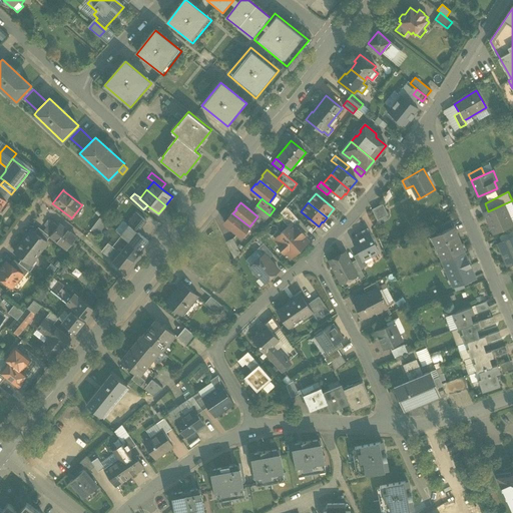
[(383,203),(372,209),(377,220),(388,214),(383,203)]
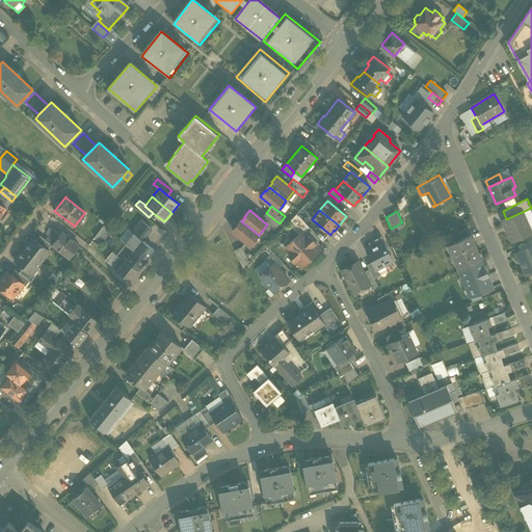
[(506,219),(502,221),(511,240),(531,232),(522,212),(506,219)]
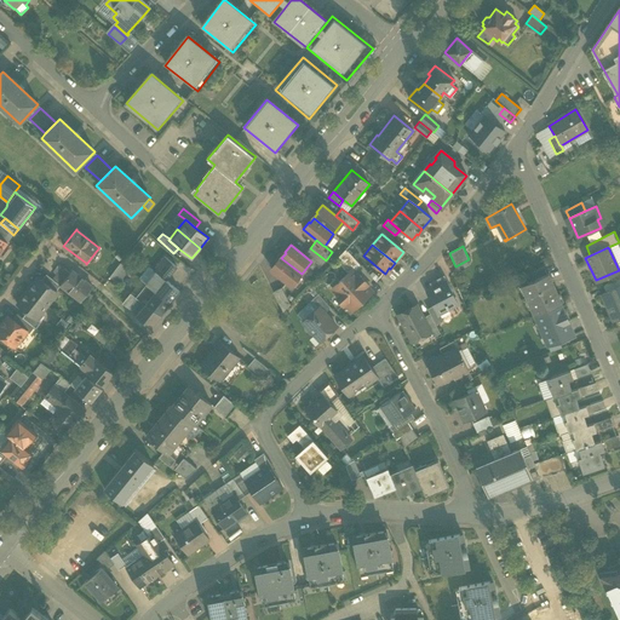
[(326,260),(310,248),(304,256),(311,262),(319,268),(326,260)]
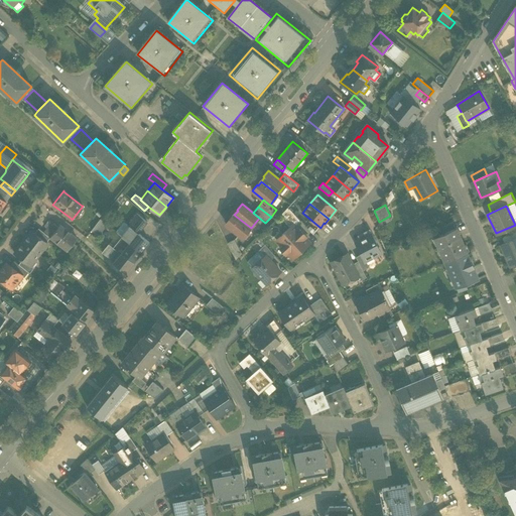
[(300,221),(287,208),(279,217),(290,228),(293,225),(294,227),(300,221)]
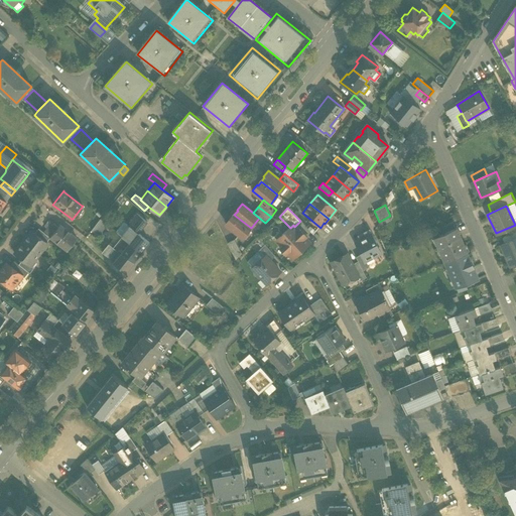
[(147,222),(137,214),(127,225),(129,226),(138,233),(147,222)]
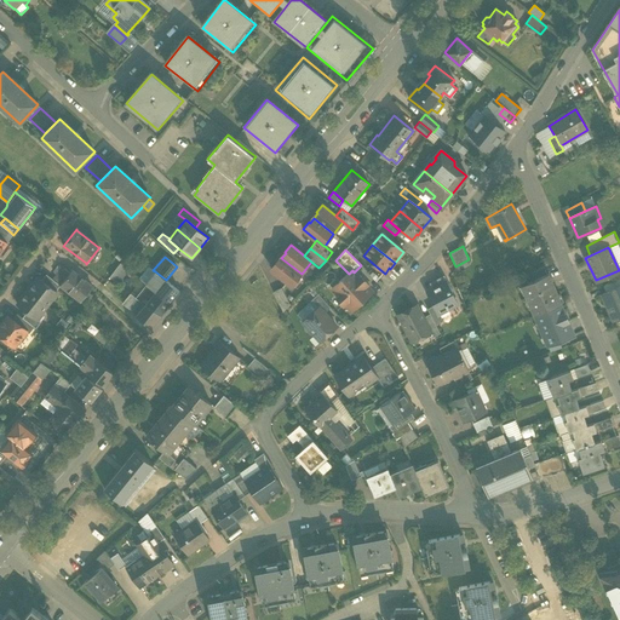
[(302,274),(281,258),(277,263),(276,262),(271,269),(292,286),(302,274)]
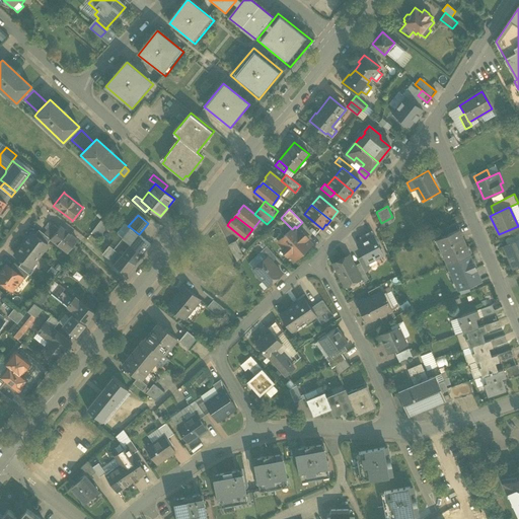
[(125,223),(117,233),(122,237),(130,227),(128,226),(125,223)]
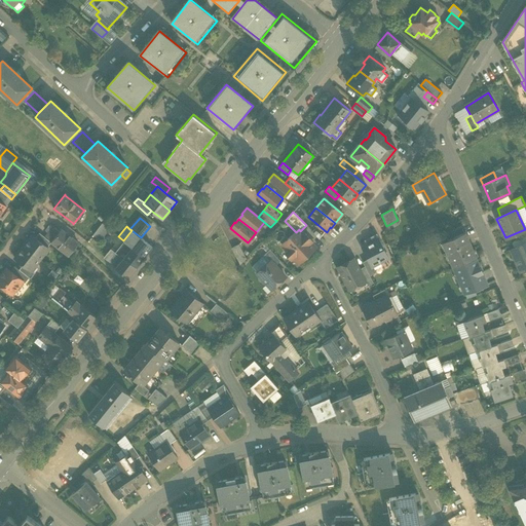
[(461,226),(451,231),(454,238),(464,233),(461,226)]
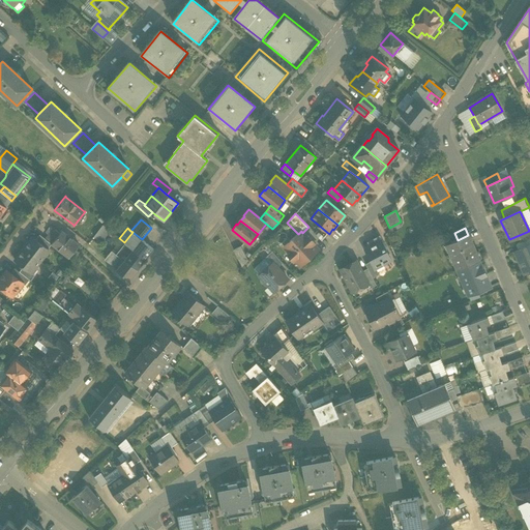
[(54,229),(46,239),(50,242),(52,244),(60,234),(54,229)]
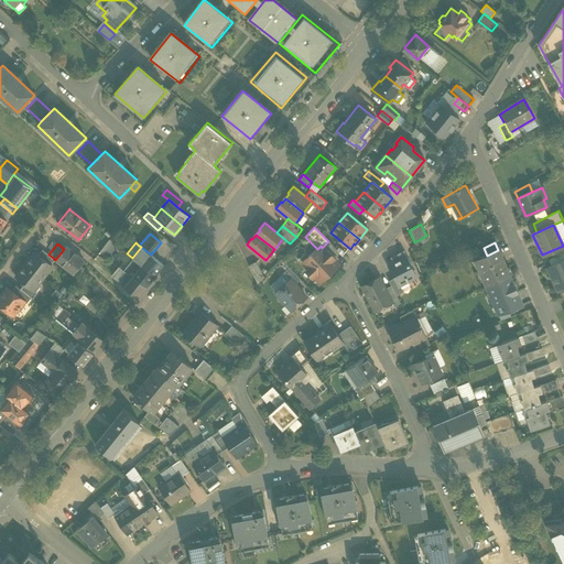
[(322,248),(321,246),(317,249),(302,262),(304,264),(305,267),(306,270),(308,272),(310,274),(312,275),(313,277),(315,279),(318,280),(321,282),(338,266),(333,259),(334,258),(327,250),(326,251),(322,248)]
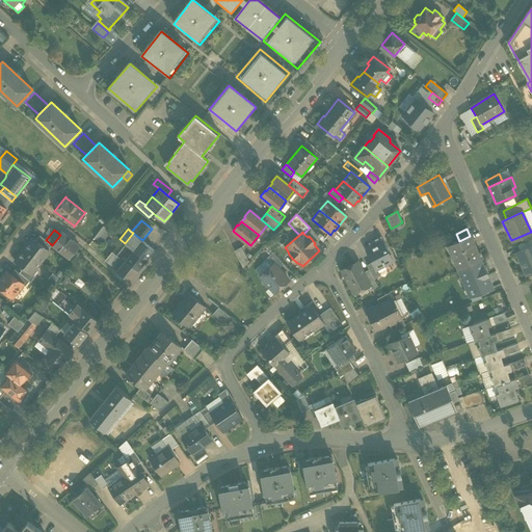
[(79,246),(61,233),(60,235),(52,245),(73,262),(79,254),(75,250),(79,246)]
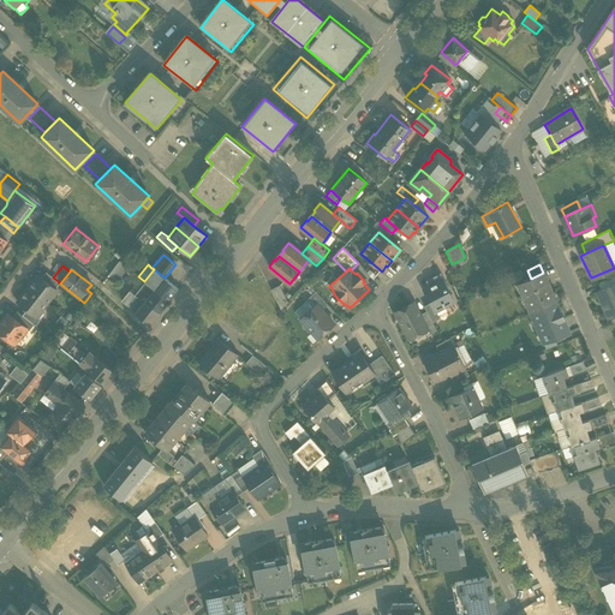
[(165,278),(154,269),(144,281),(144,282),(168,302),(178,290),(165,278)]
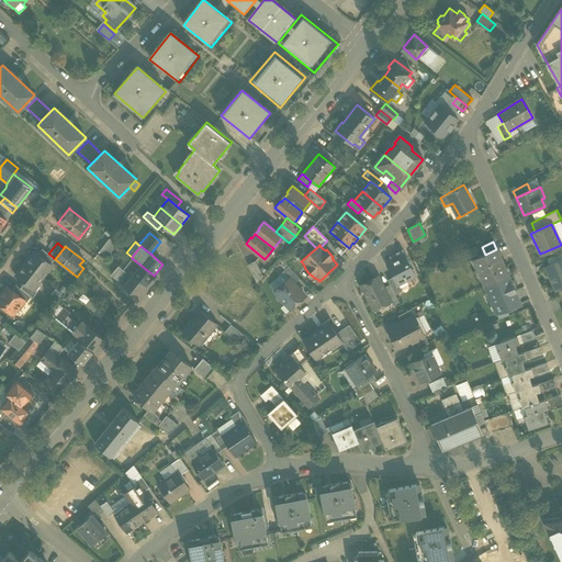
[(48,254),(42,249),(37,254),(48,262),(53,257),(48,254)]
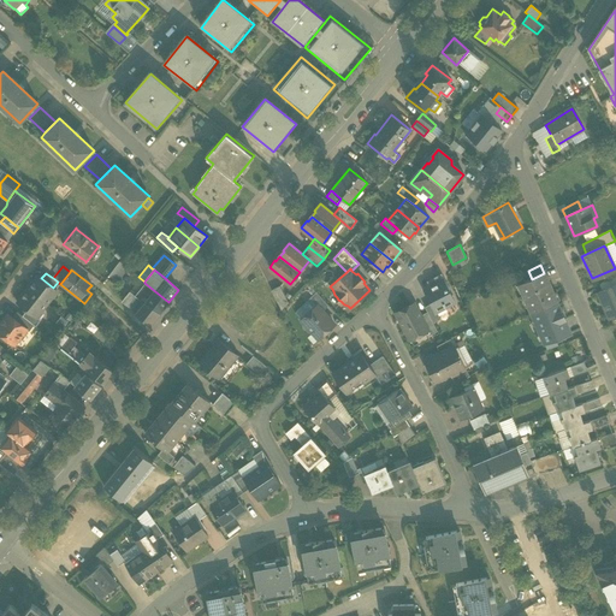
[(532,279),(519,284),(532,314),(557,302),(545,273),(532,279)]
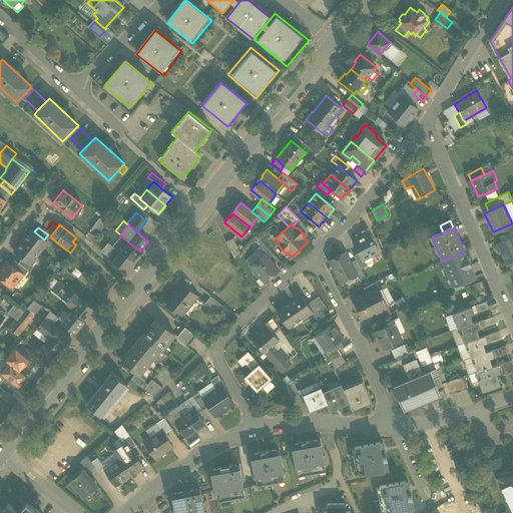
[(34,231),(31,229),(23,240),(39,253),(44,246),(42,245),(46,240),(44,239),(34,231)]
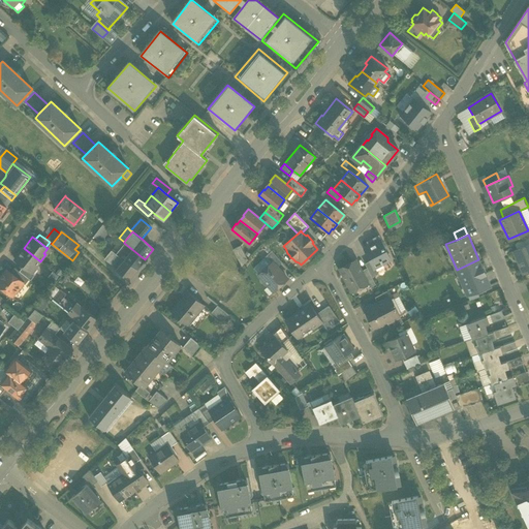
[(384,249),(378,237),(369,242),(370,246),(364,249),(371,261),(375,269),(384,263),(382,259),(389,256),(384,249)]
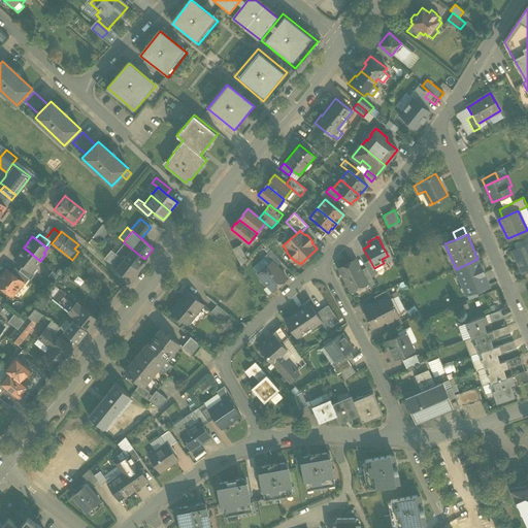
[(527,236),(514,243),(517,249),(527,243),(527,236)]
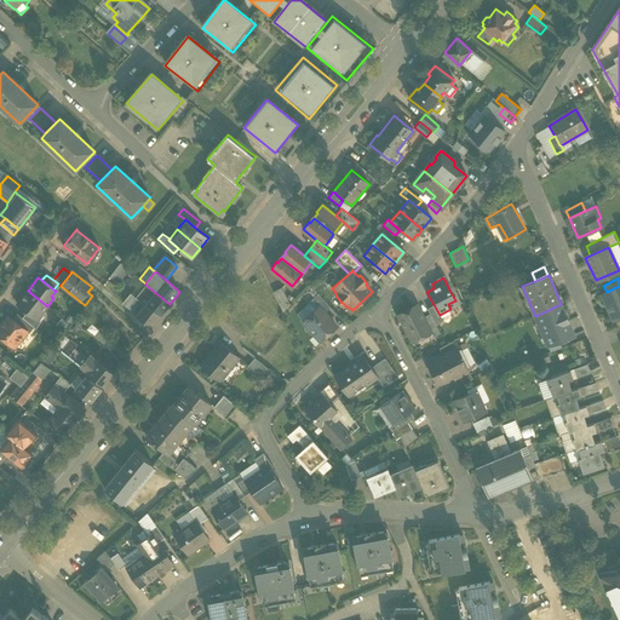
[(170,304),(145,285),(139,293),(147,299),(149,297),(150,298),(145,304),(160,315),(160,316),(170,304)]
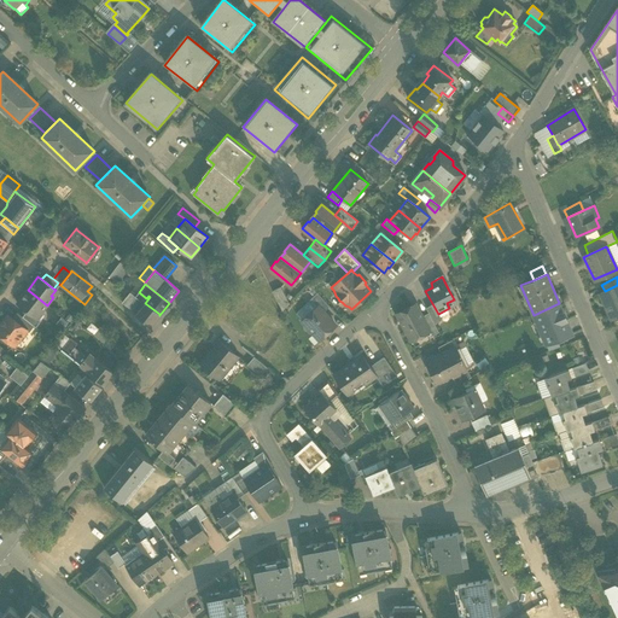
[(617,285),(605,291),(600,293),(611,320),(617,316),(617,285)]
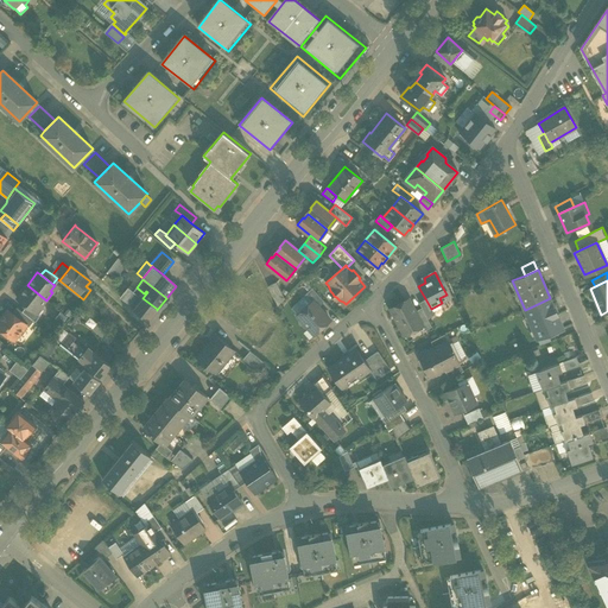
[(285,299),(276,283),(267,286),(278,305),(285,299)]
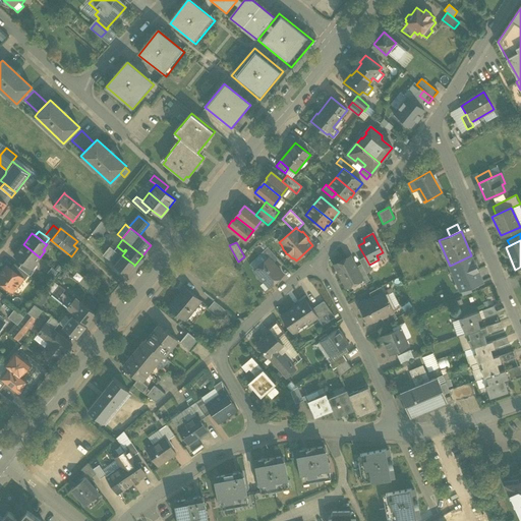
[(40,257),(23,244),(14,255),(22,263),(29,268),(29,267),(33,263),(35,264),(40,257)]
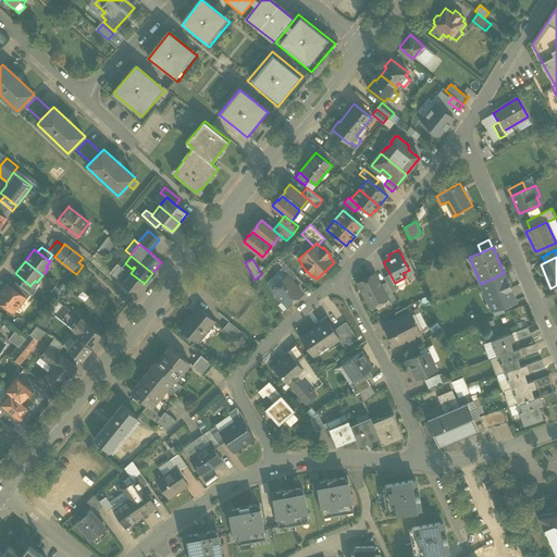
[(125,271),(116,264),(111,272),(119,279),(125,271)]
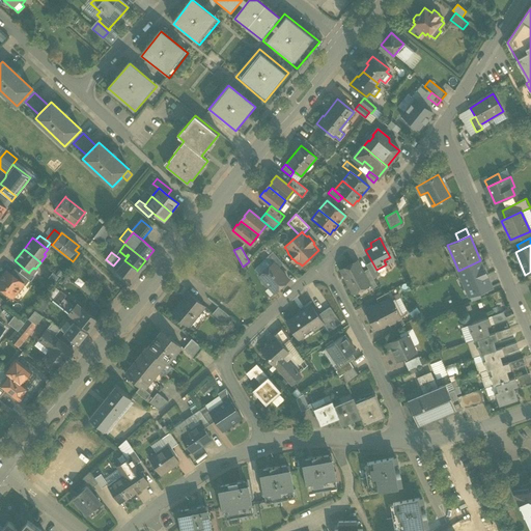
[(283,263),(273,252),(267,257),(273,263),(278,269),(283,263)]
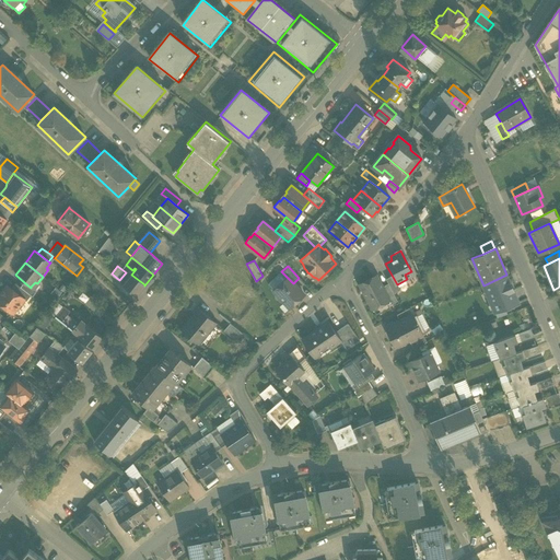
[(144,284),(131,275),(124,286),(136,295),(144,284)]
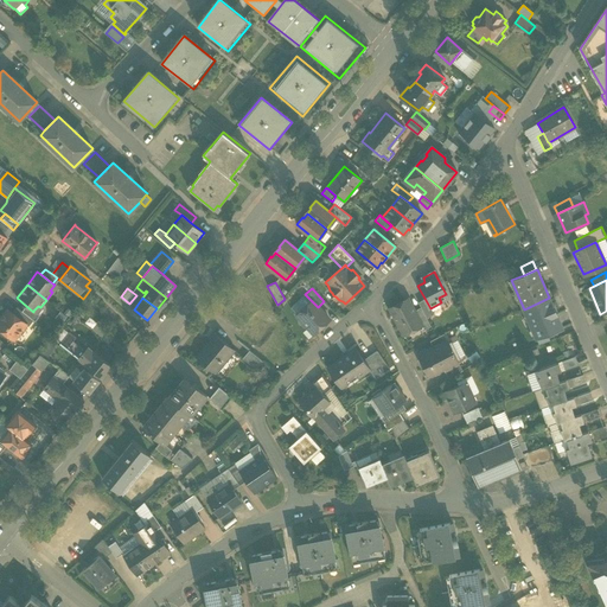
[(549,298),(524,310),(536,338),(557,330),(551,315),(556,314),(549,298)]
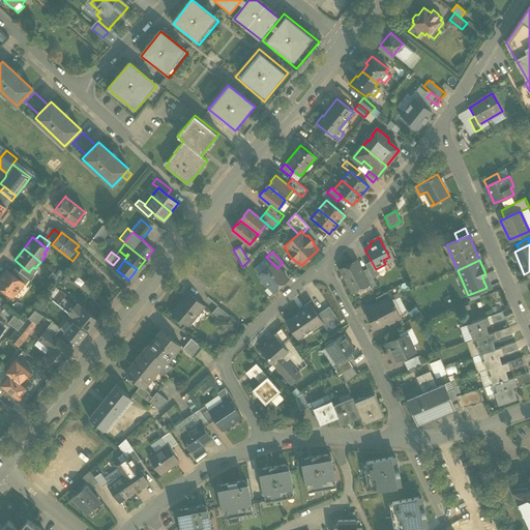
[(356,261),(347,266),(347,267),(341,271),(353,295),(369,287),(370,286),(362,271),(356,261)]
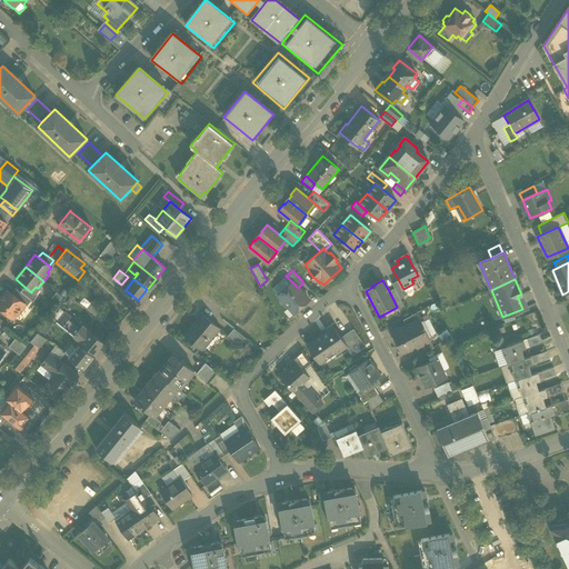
[(403,289),(399,281),(392,283),(395,288),(400,298),(407,295),(403,289)]
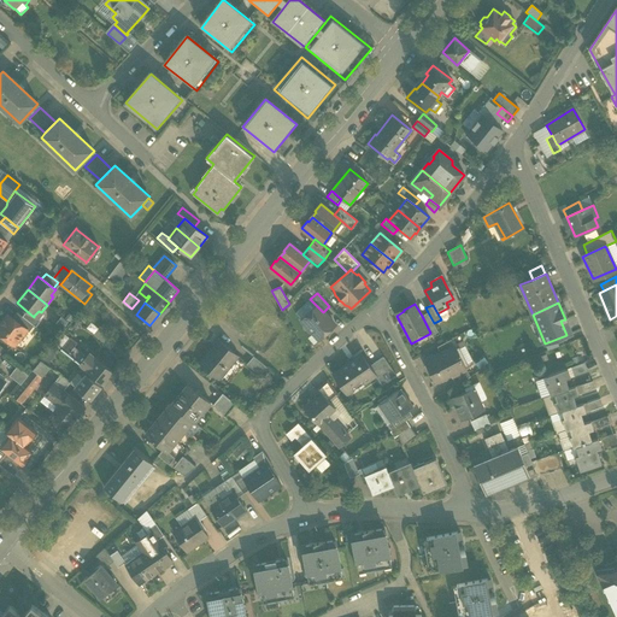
[(323,312),(317,306),(301,321),(307,327),(306,330),(310,334),(313,334),(319,340),(330,330),(328,328),(333,323),(323,312)]
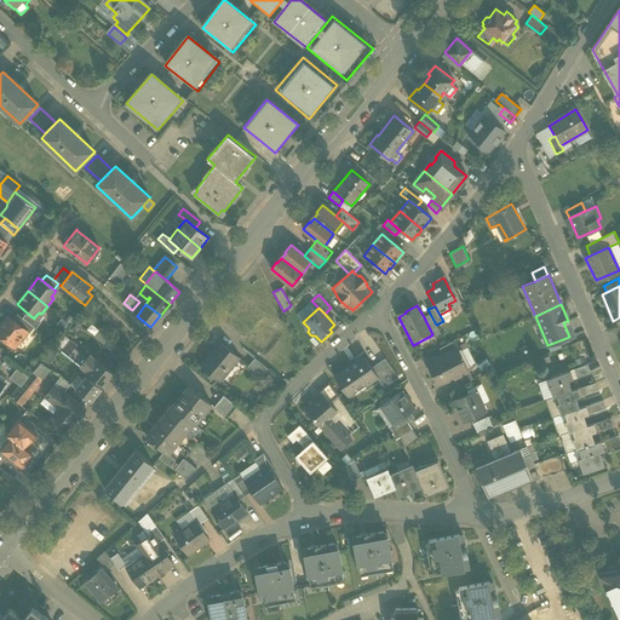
[(34,319),(27,313),(22,319),(34,327),(35,328),(40,322),(34,317),(34,319)]
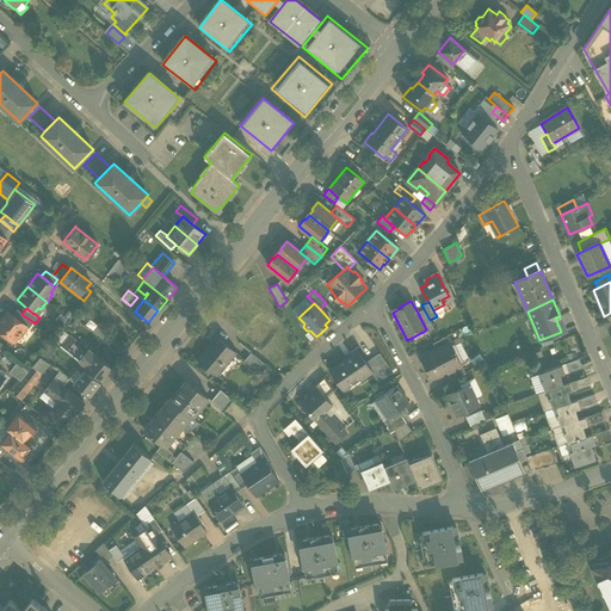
[(22,314),(17,309),(12,315),(26,326),(26,327),(29,328),(34,322),(22,314)]
